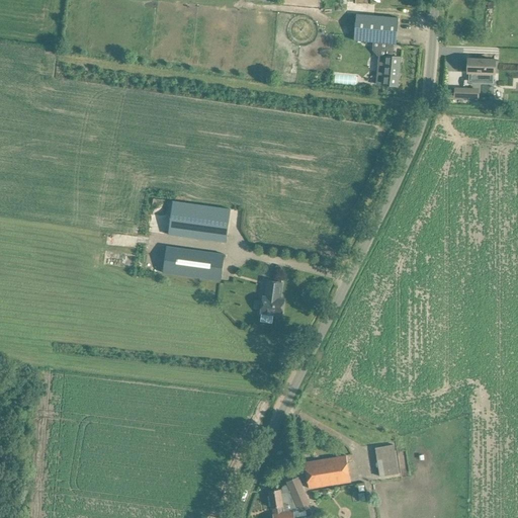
[(354,40),(387,44),(394,44),(396,45),(399,18),(357,14),(354,40)]
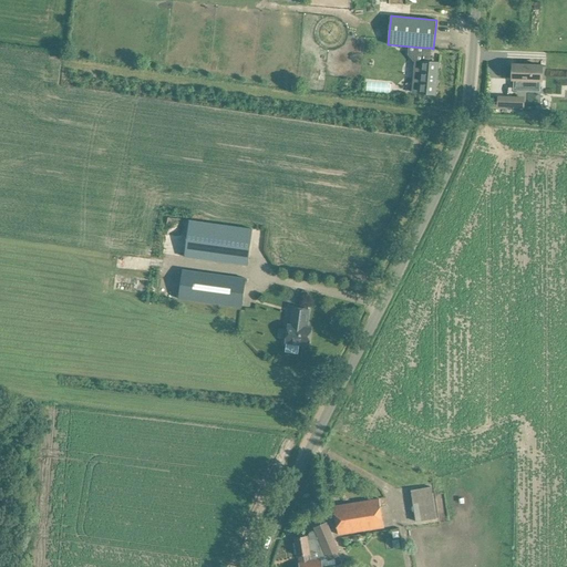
[(430,62),(431,48),(424,48),(422,61),(415,61),(412,92),(435,94),(436,81),(435,81),(435,76),(437,78),(439,63),(430,62)]
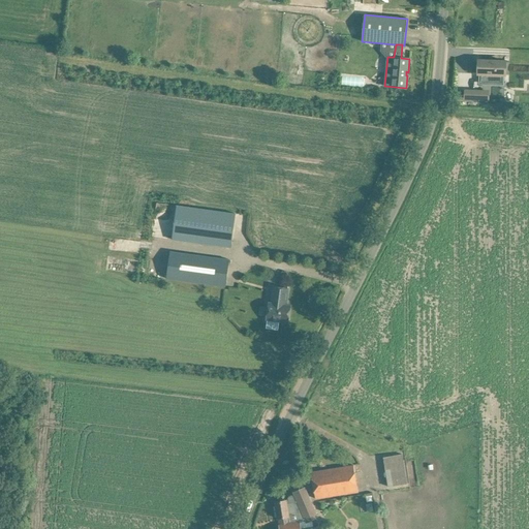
[(299,60),(299,68),(309,68),(309,60),(299,60)]
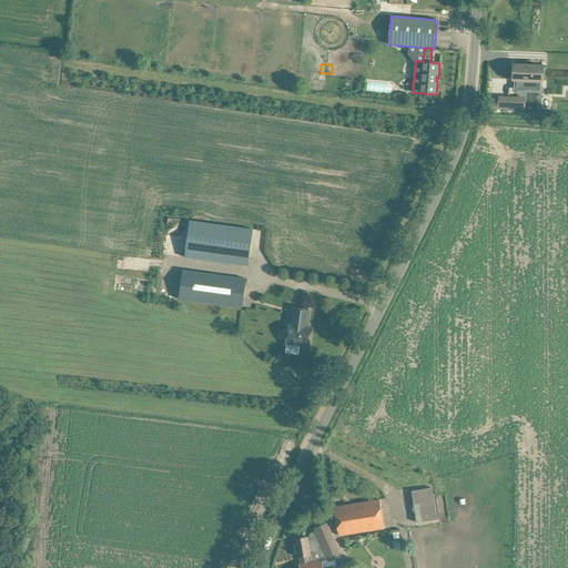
[(547,67),(514,64),(514,79),(516,80),(516,89),(539,89),(539,80),(541,80),(543,67),(547,67)]
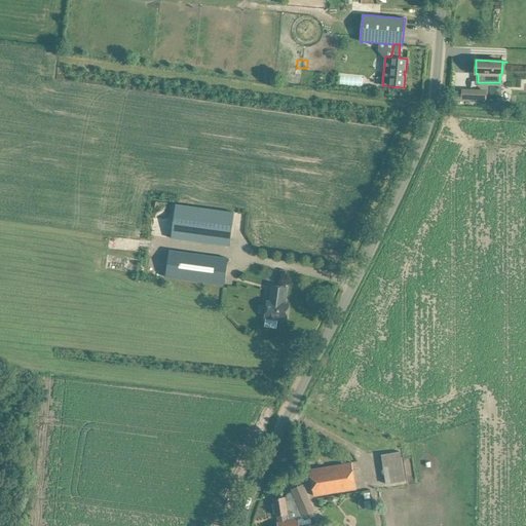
[(346,73),(345,78),(368,82),(369,76),(346,73)]
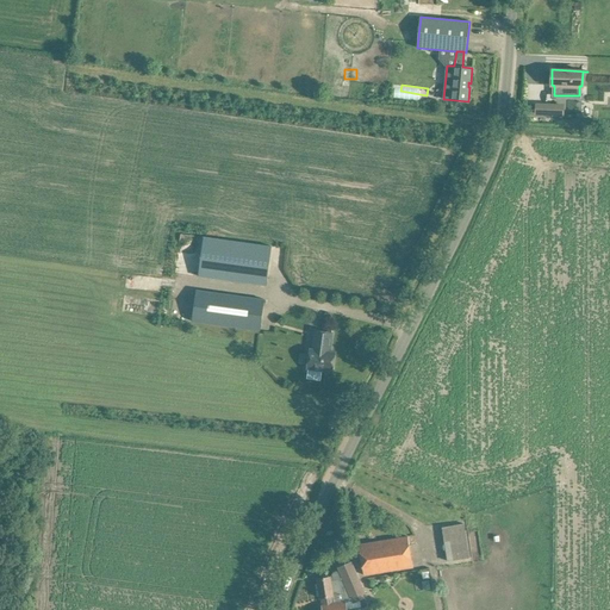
[(535,104),(534,113),(554,114),(554,105),(535,104)]
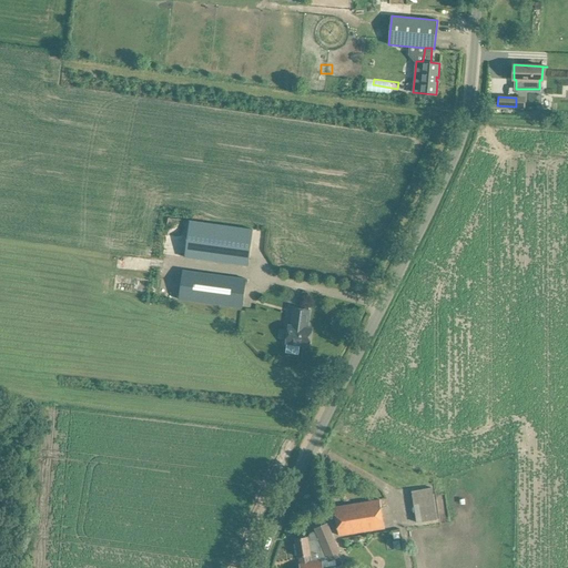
[(247,265),(252,229),(191,220),(185,255),(247,265)]
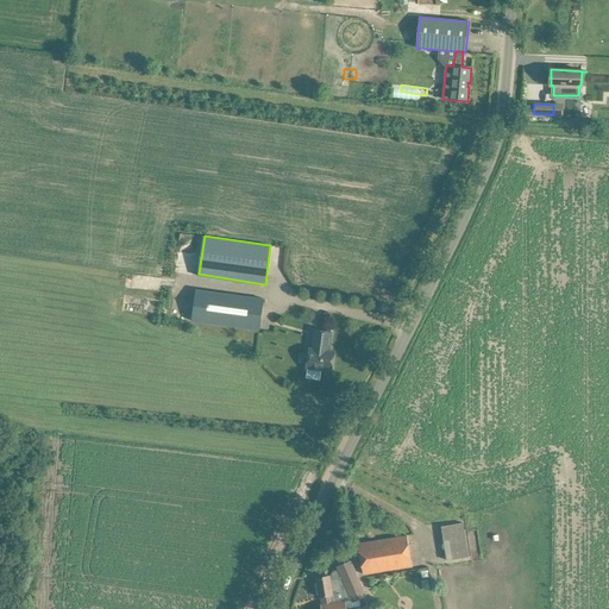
[(259,328),(263,300),(196,289),(193,319),(259,328)]
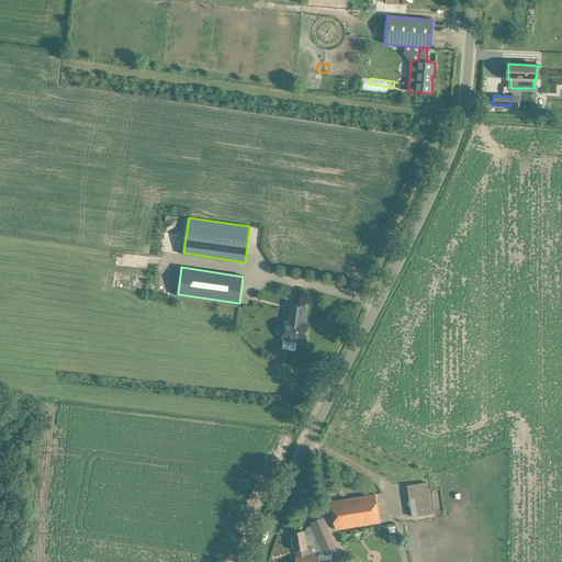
[(296,339),(296,341),(306,344),(308,325),(302,324),(304,306),(290,304),(288,322),(285,322),(283,338),(296,339)]
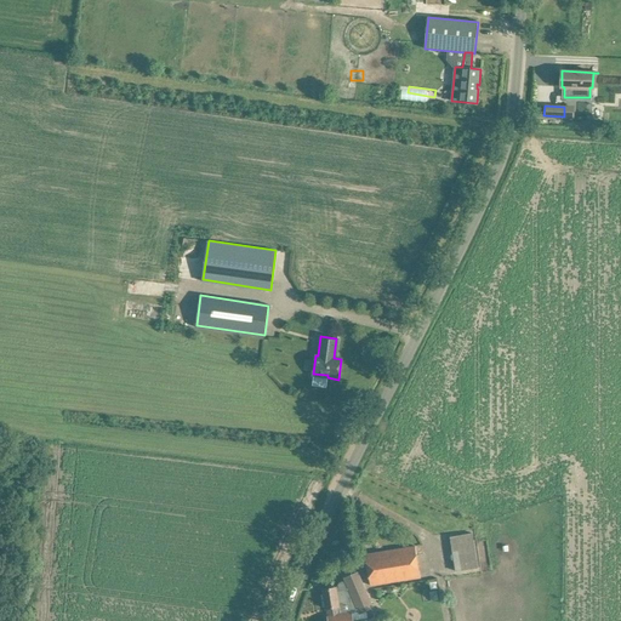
[(456,571),(477,569),(472,534),(450,536),(456,571)]
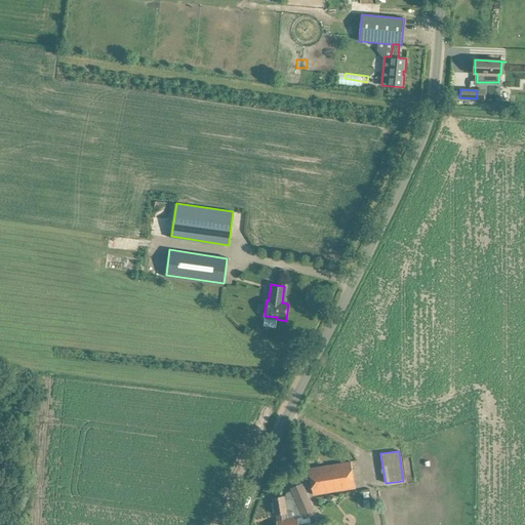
[(309,469),(313,495),(355,488),(351,461),(309,469)]
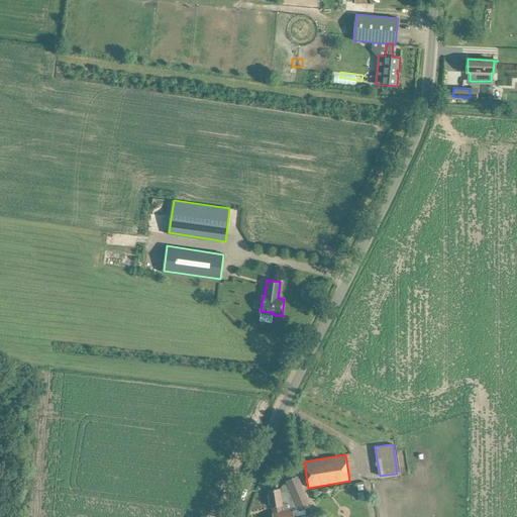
[(273,516),(294,516),(293,510),(294,510),(293,507),(298,506),(299,509),(305,508),(310,504),(299,478),(292,479),(287,483),(288,484),(287,485),(285,485),(283,486),(282,487),(282,489),(280,490),(280,489),(269,491),(272,507),(273,513),(273,516)]
